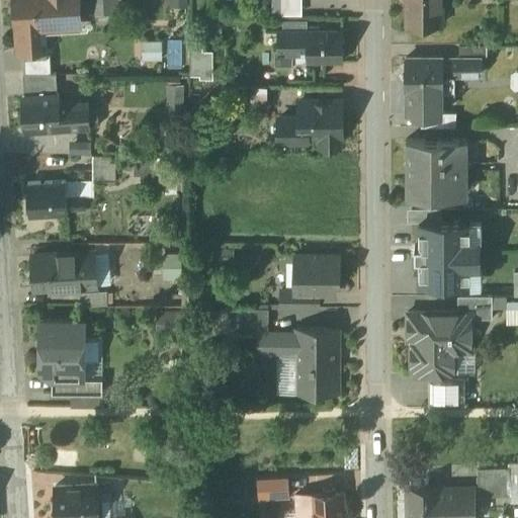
[(15,0),(17,26),(18,26),(20,50),(24,50),(41,49),(41,48),(39,25),(80,22),(78,0),(15,0)]
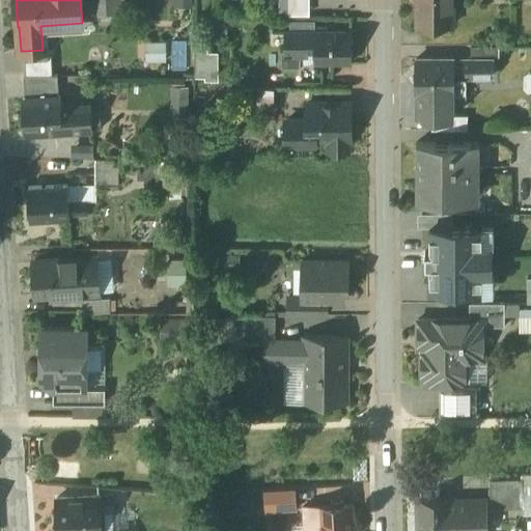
[(118,0),(94,0),(96,12),(119,11),(118,0)]
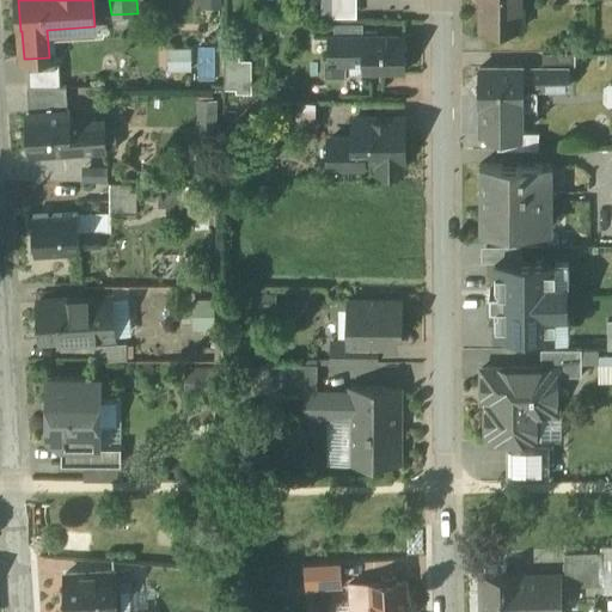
[(354,0),(329,0),(330,17),(355,17),(354,0)]
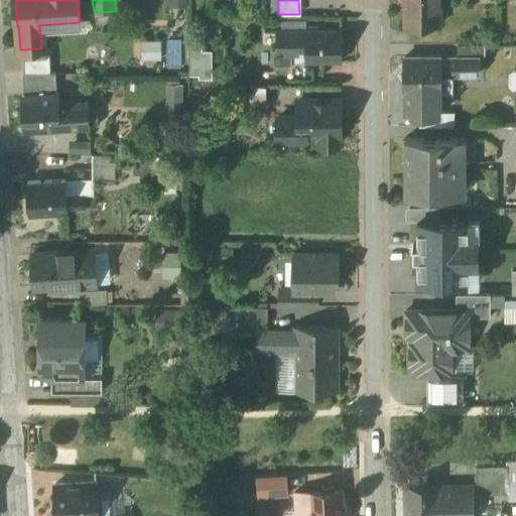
[(400,0),(401,24),(420,22),(440,25),(439,0),(400,0)]
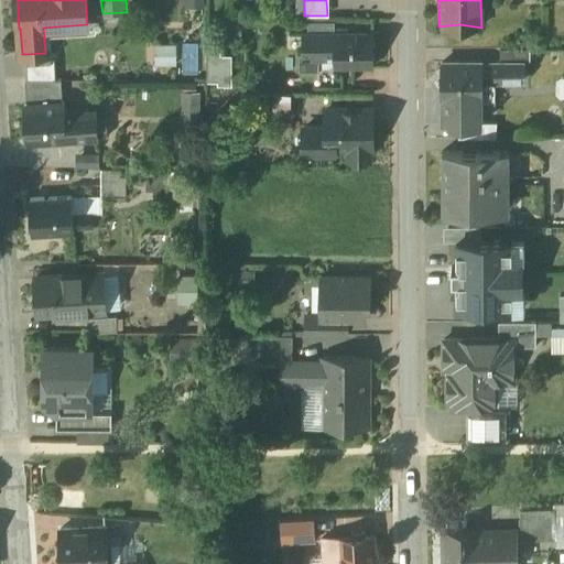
[(335,30),(300,31),(299,42),(299,69),(318,71),(317,55),(332,56),(335,30)]
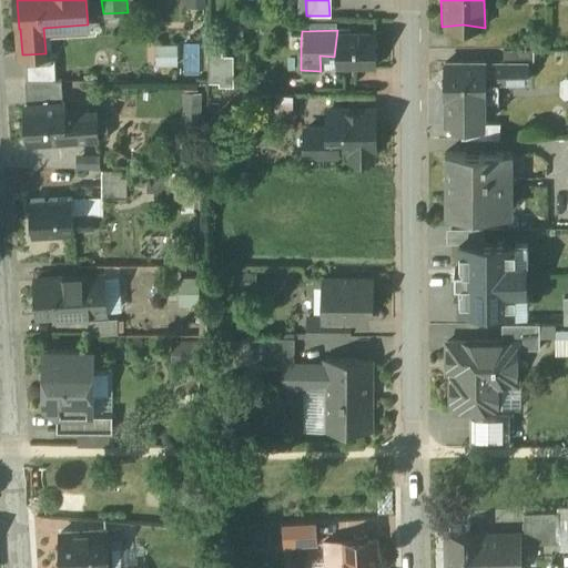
[(375,30),(337,30),(334,57),(335,67),(375,67),(375,30)]
